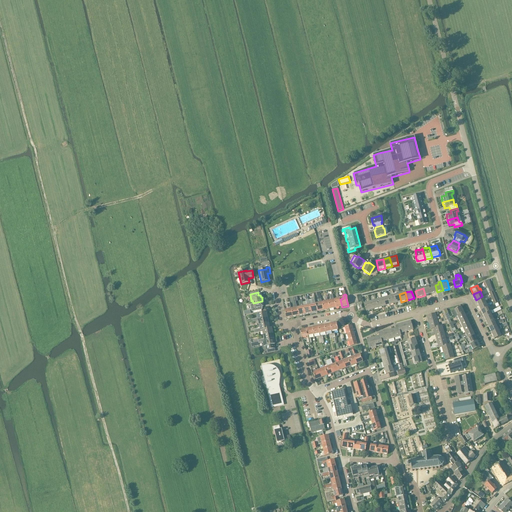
[(396,303),(401,302),(399,294),(393,296),(396,303)]
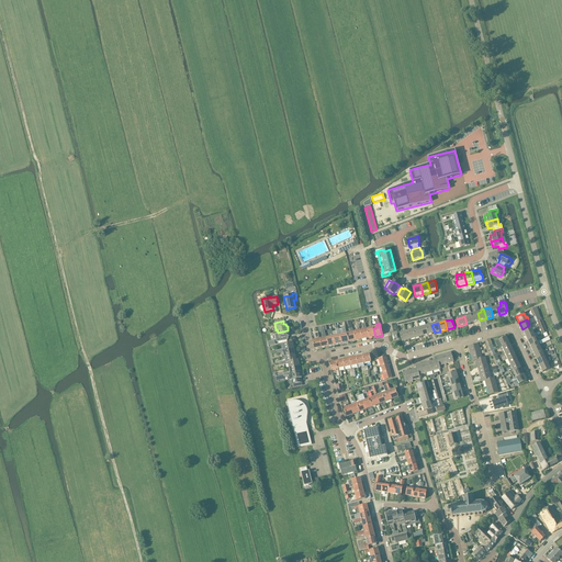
[(425,326),(428,335),(435,333),(431,325),(425,326)]
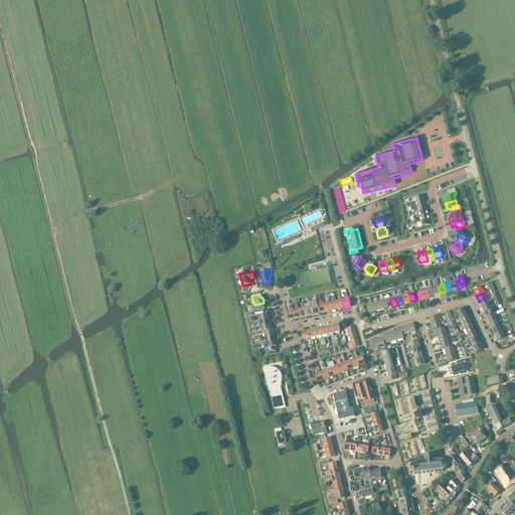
[(488,304),(485,298),(479,302),(481,307),(488,304)]
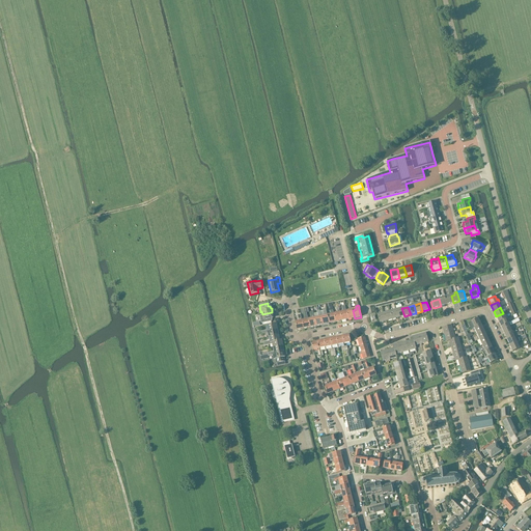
[(272,312),(262,314),(262,315),(259,316),(261,324),(272,322),(271,318),(273,318),(272,315),(273,315),(272,312)]
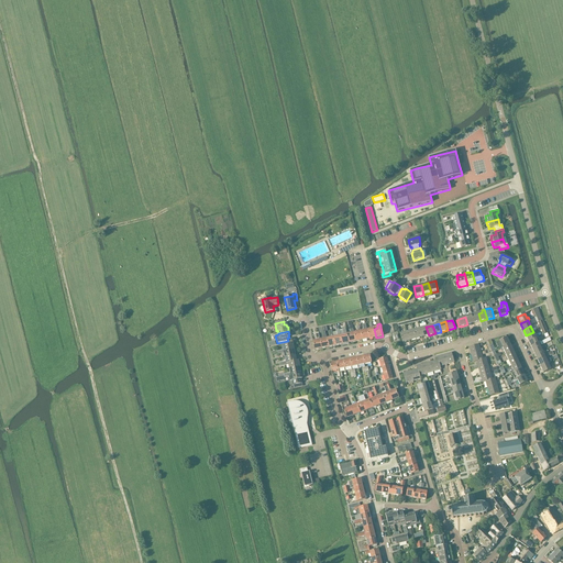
[(403,343),(409,341),(407,332),(400,334),(403,343)]
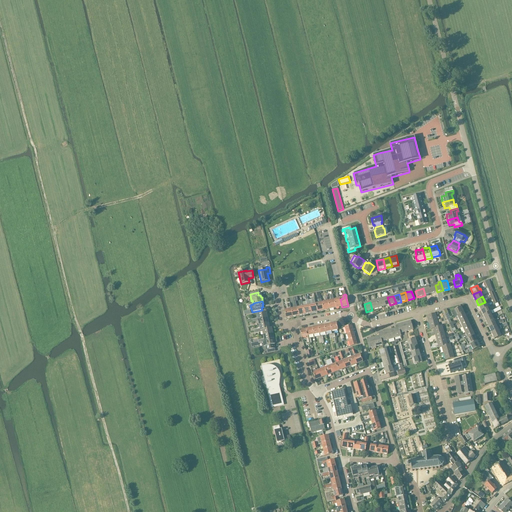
[(488,308),(485,302),(478,305),(481,311),(488,308)]
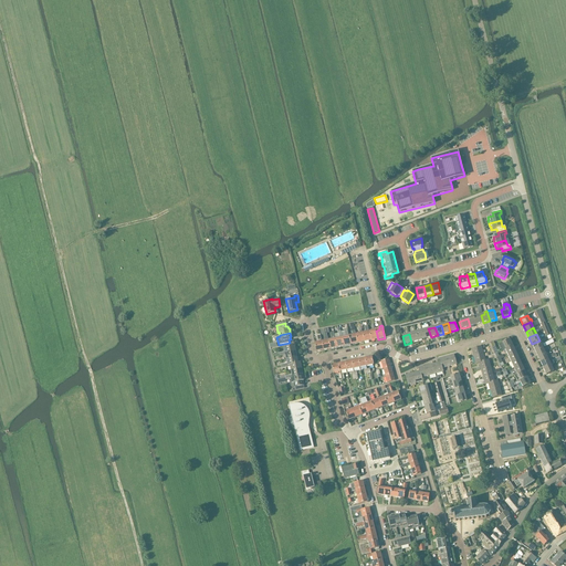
[(502,347),(504,346),(505,349),(513,346),(510,339),(500,344),(502,347)]
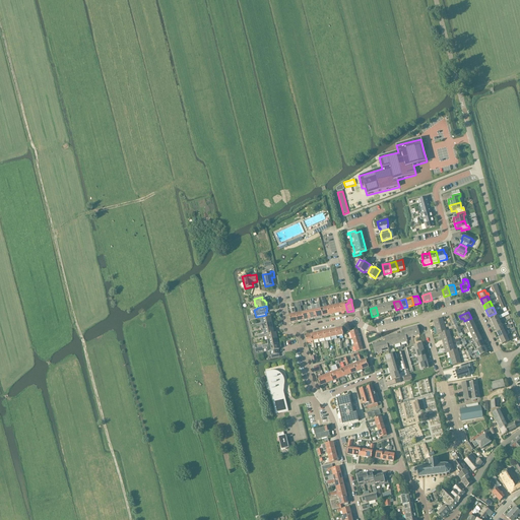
[(498,319),(497,316),(496,313),(489,316),(492,322),(498,319)]
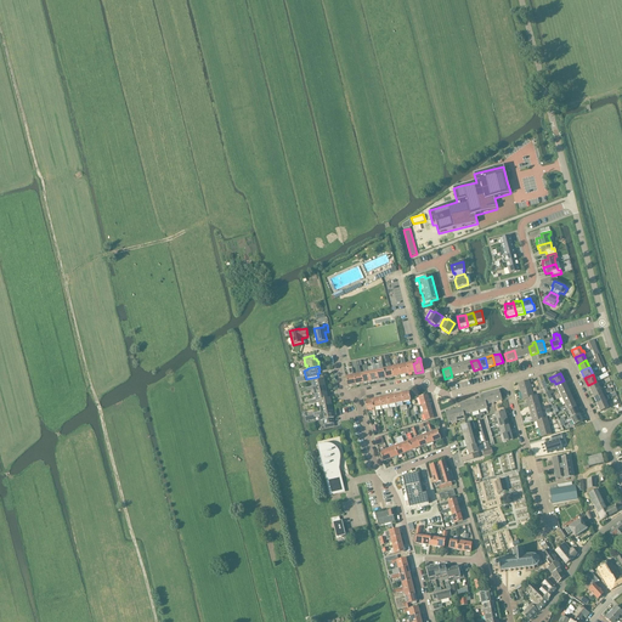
[(564,380),(555,384),(559,391),(566,388),(564,380)]
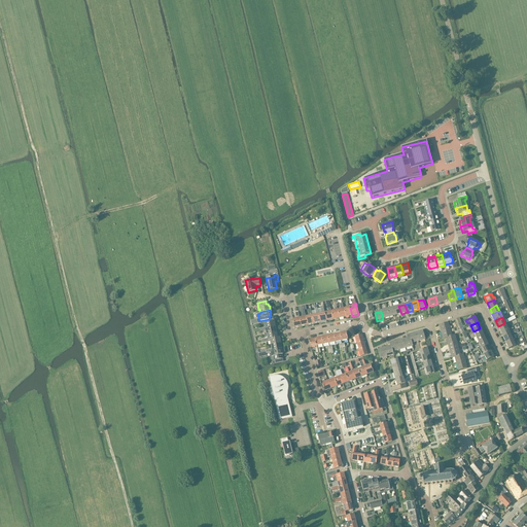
[(440,325),(442,332),(450,329),(449,323),(440,325)]
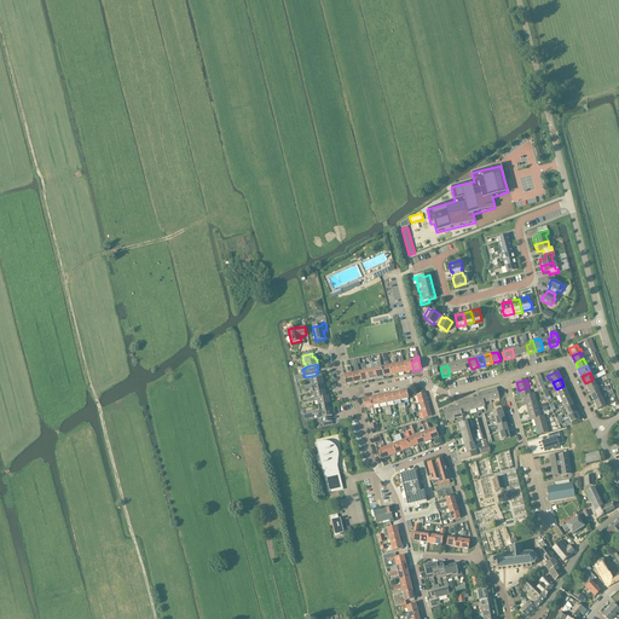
[(596,386),(593,380),(585,383),(588,389),(596,386)]
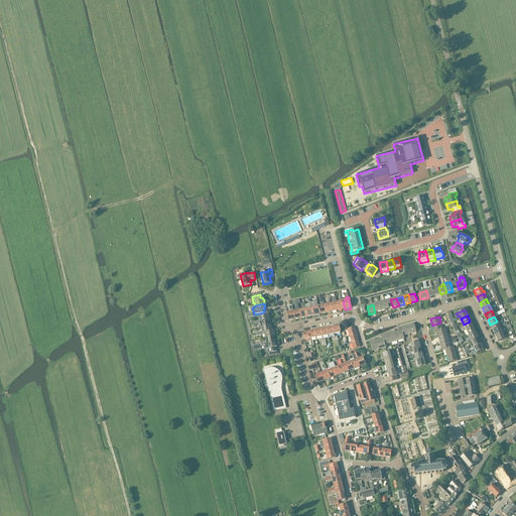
[(473,327),(470,321),(464,325),(466,331),(473,327)]
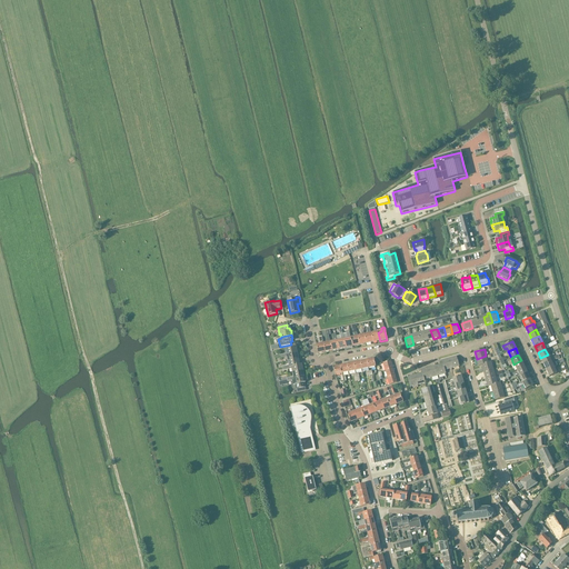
[(543,365),(551,361),(548,355),(540,358),(543,365)]
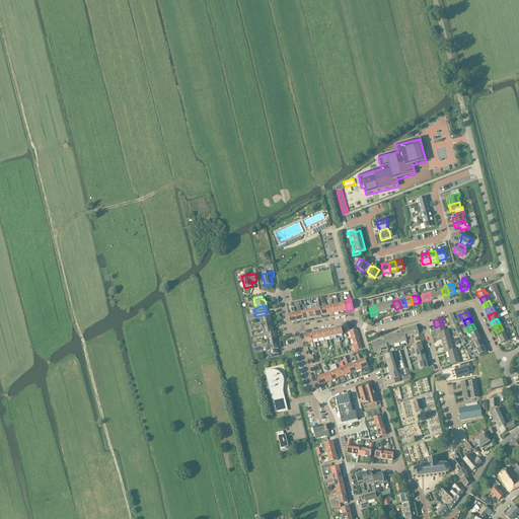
[(439,332),(445,331),(443,324),(435,327),(436,334),(439,332)]
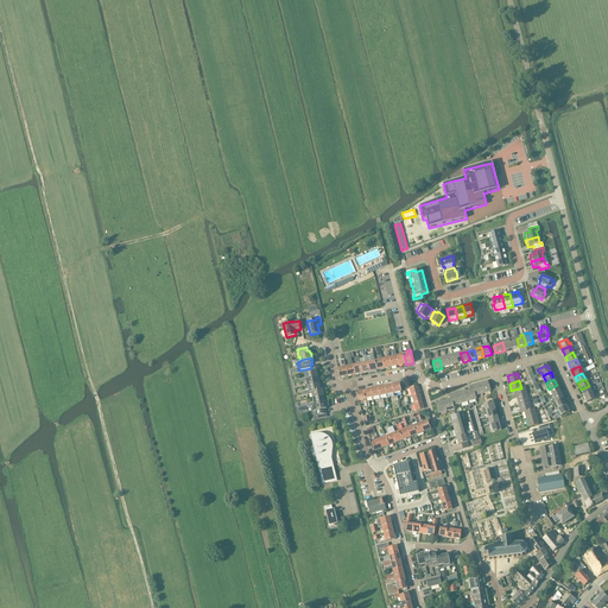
[(487,381),(480,384),(482,394),(491,392),(487,381)]
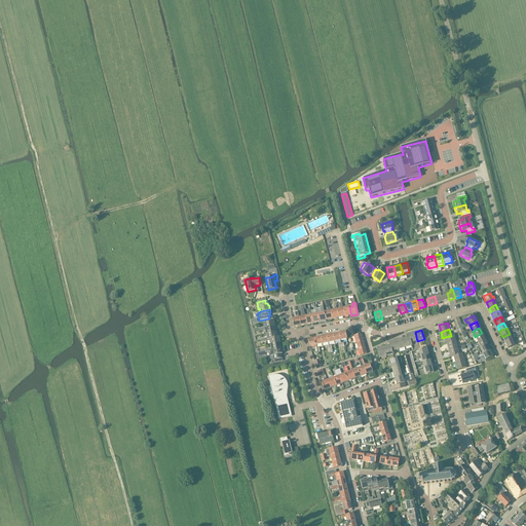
[(417,341),(415,332),(408,334),(409,337),(411,343),(417,341)]
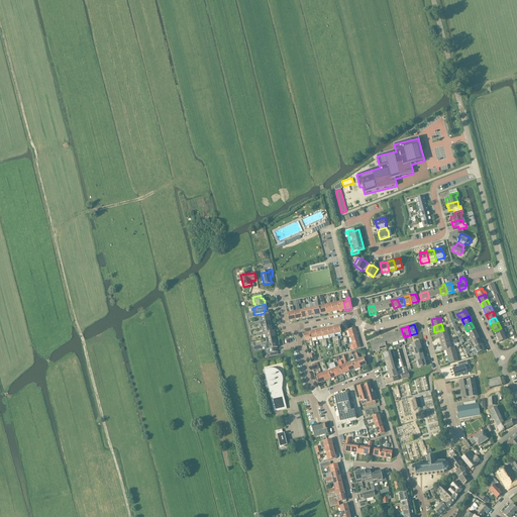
[(470,336),(477,333),(474,327),(467,331),(470,336)]
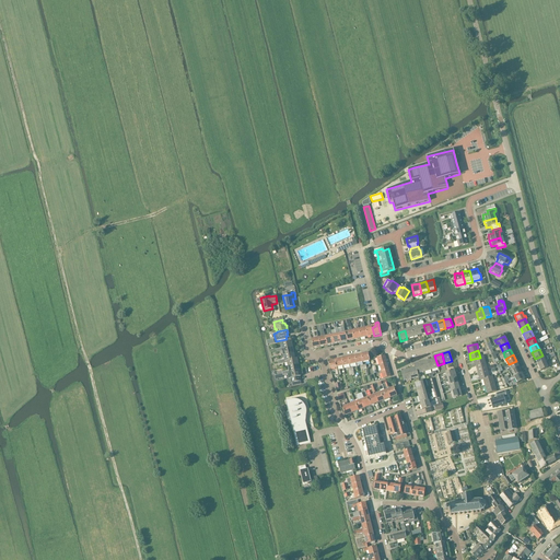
[(538,365),(545,361),(548,360),(547,357),(546,358),(544,354),(543,356),(535,359),(538,365)]
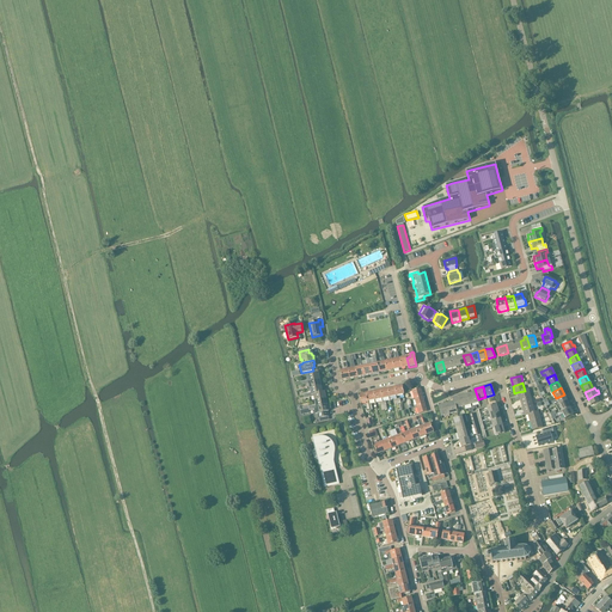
[(415,399),(422,397),(420,389),(412,391),(415,399)]
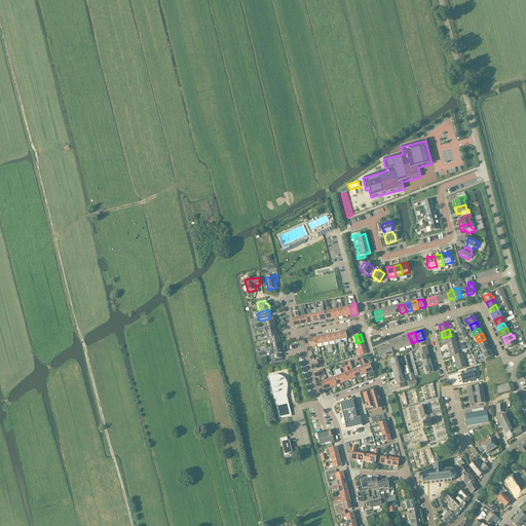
[(447,344),(456,341),(454,335),(451,336),(445,337),(447,344)]
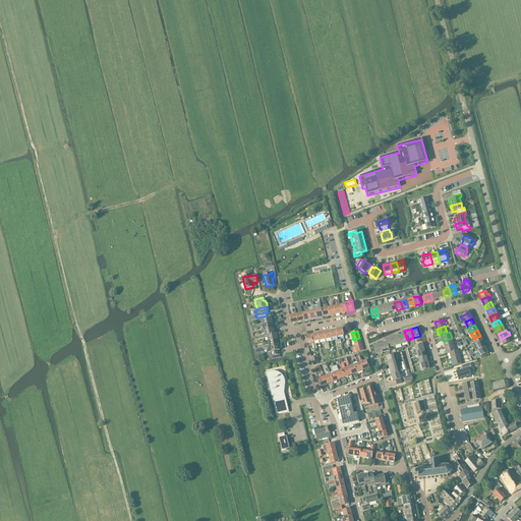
[(408,342),(407,340),(405,334),(398,335),(401,344),(408,342)]
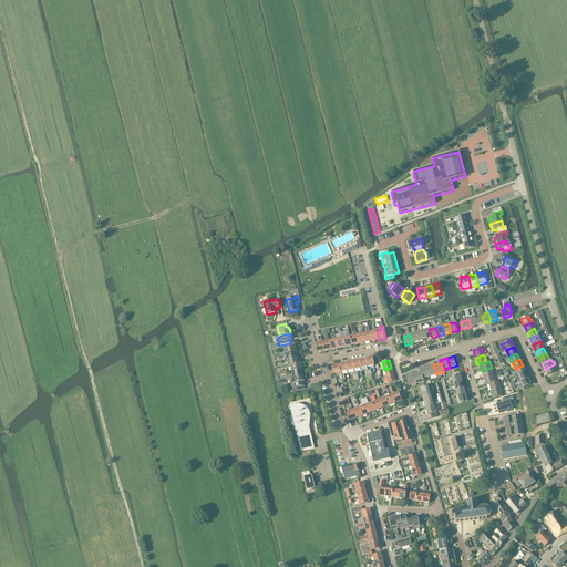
[(430,377),(436,374),(433,364),(426,367),(430,377)]
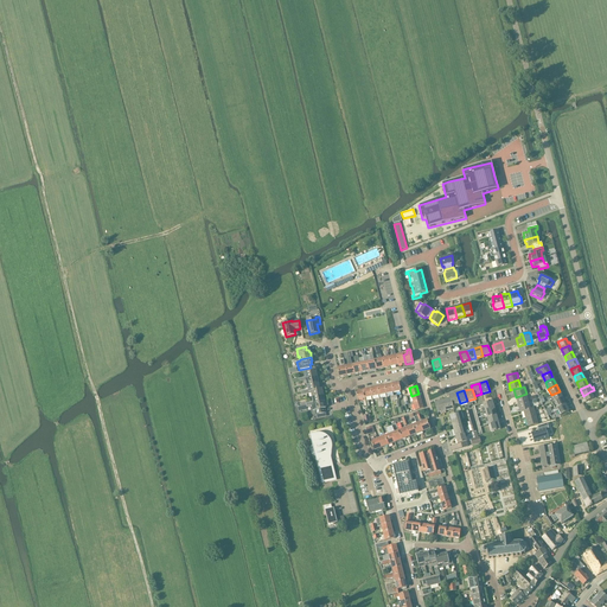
[(364,407),(366,407),(365,402),(365,398),(363,391),(356,393),(358,401),(358,402),(363,402),(364,407)]
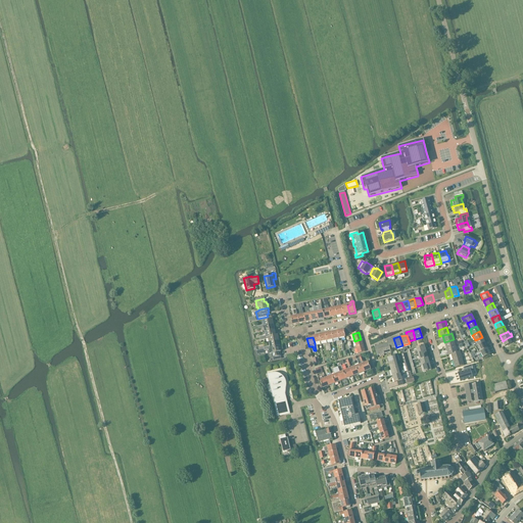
[(484,343),(482,337),(475,340),(478,346),(484,343)]
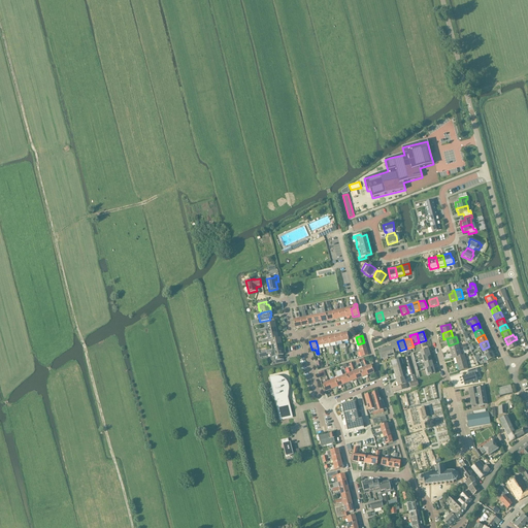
[(514,340),(507,344),(509,350),(517,347),(514,340)]
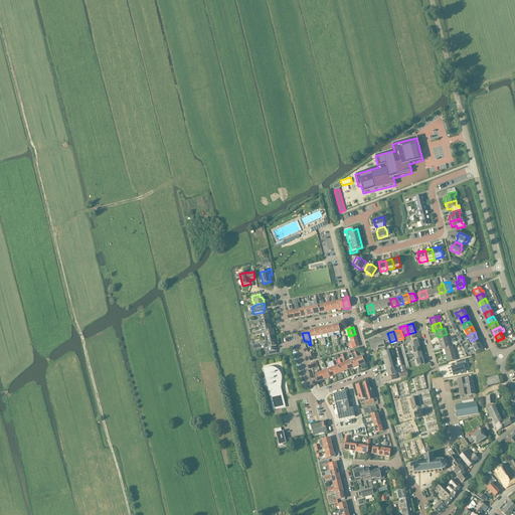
[(381,335),(381,338),(384,344),(390,342),(387,333),(381,335)]
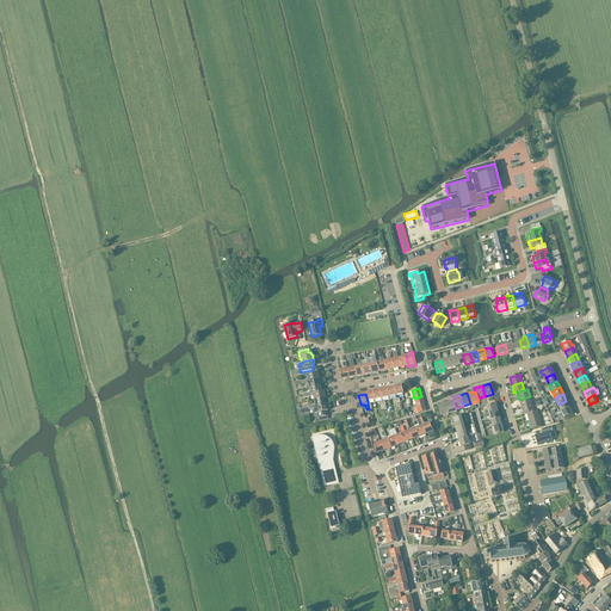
[(415,406),(424,403),(421,396),(414,399),(415,406)]
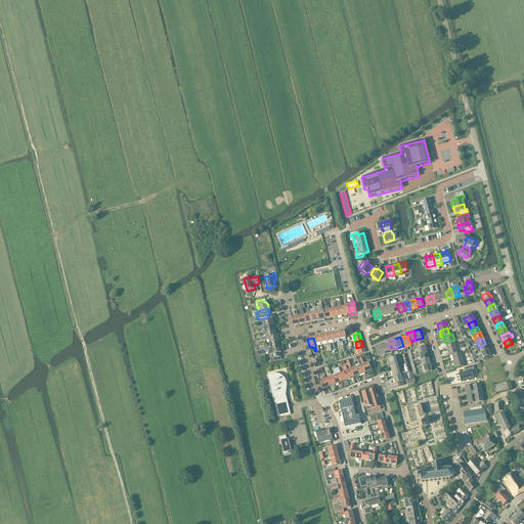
[(445,343),(447,349),(456,347),(454,340),(445,343)]
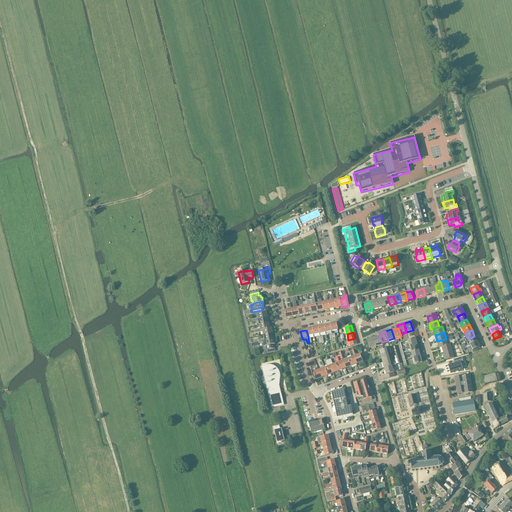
[(382,345),(382,342),(379,336),(373,338),(376,347),(382,345)]
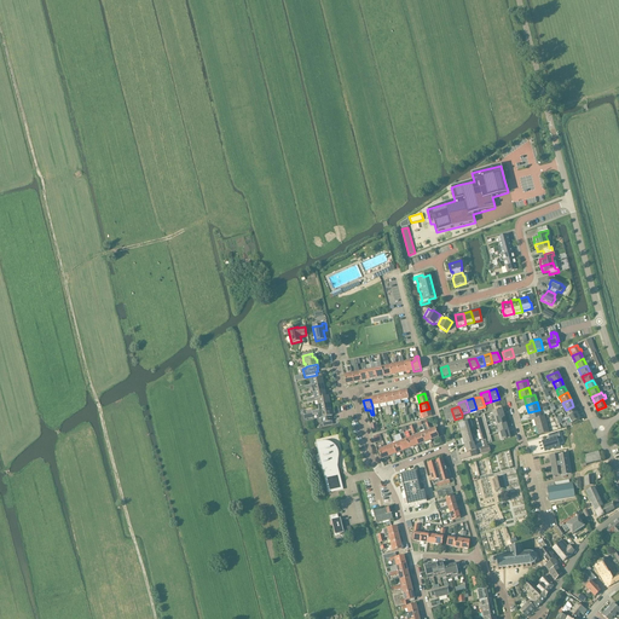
[(566,417),(568,416),(568,417),(577,412),(578,411),(577,409),(576,408),(574,409),(573,406),(566,410),(562,411),(563,414),(565,415),(566,417)]
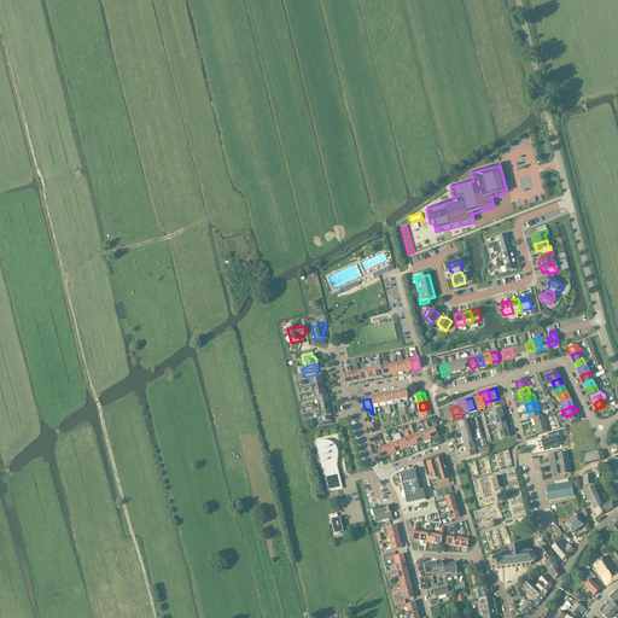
[(431,415),(429,408),(420,410),(423,418),(431,415)]
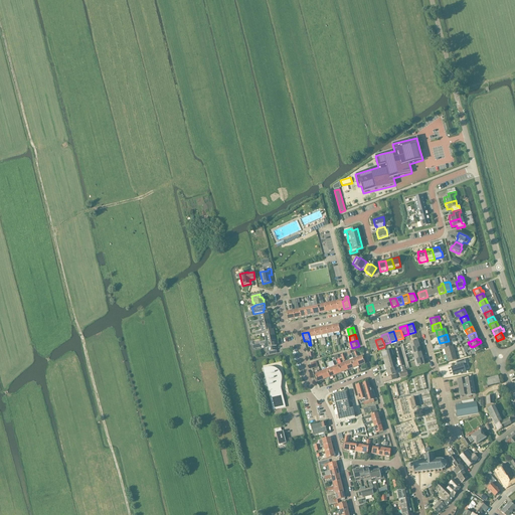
[(371,351),(378,349),(375,340),(369,342),(371,351)]
